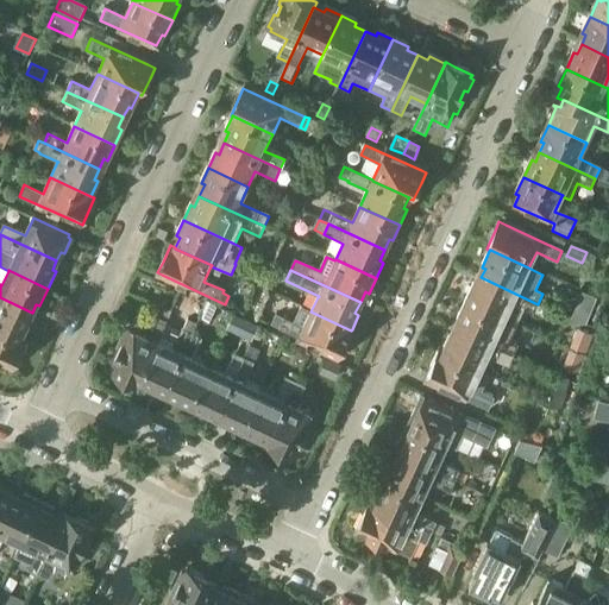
[(473,285),(465,302),(518,327),(525,312),(533,315),(538,304),(481,277),(477,287),(473,285)]
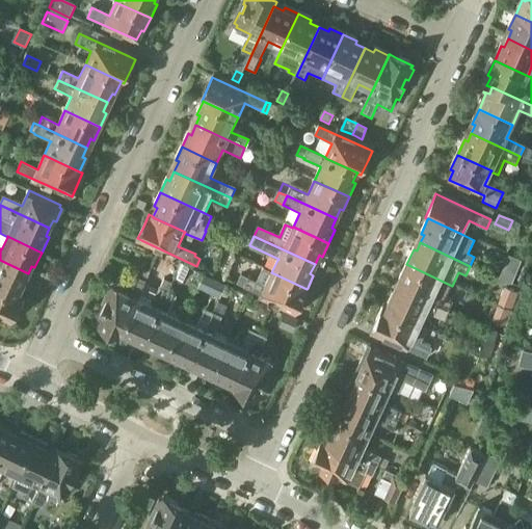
[(0,260),(0,288),(21,298),(21,297),(27,283),(24,282),(28,273),(0,260)]
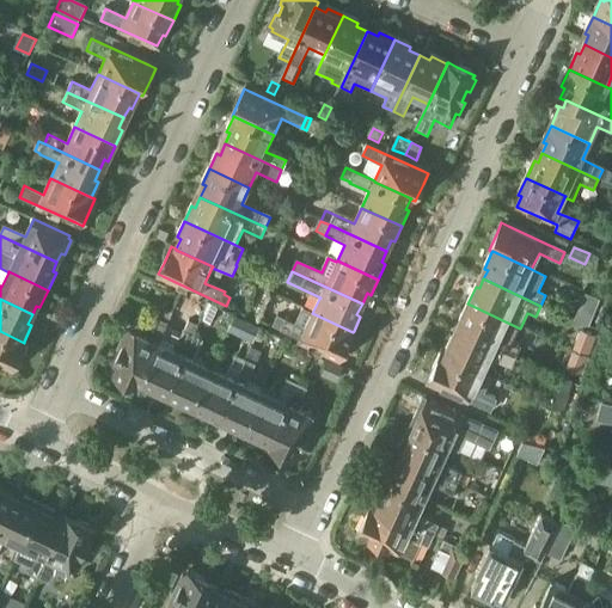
[(464,323),(459,332),(515,357),(520,348),(513,344),(520,329),(467,304),(460,321),(464,323)]
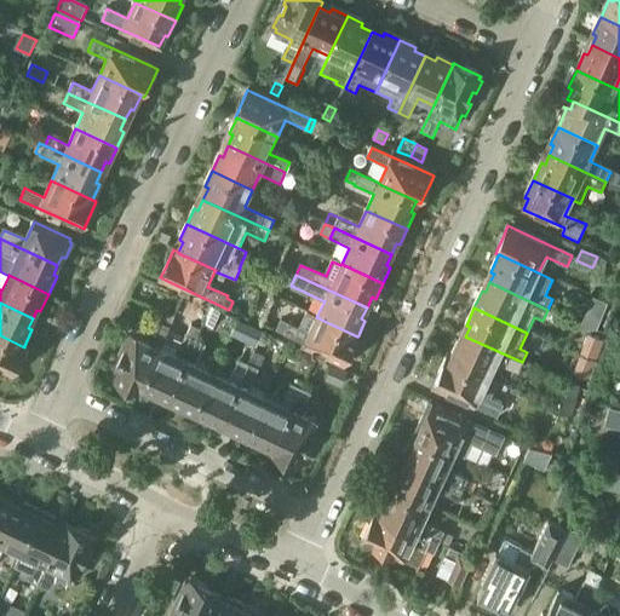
[(583,326),(597,332),(603,316),(589,310),(583,326)]
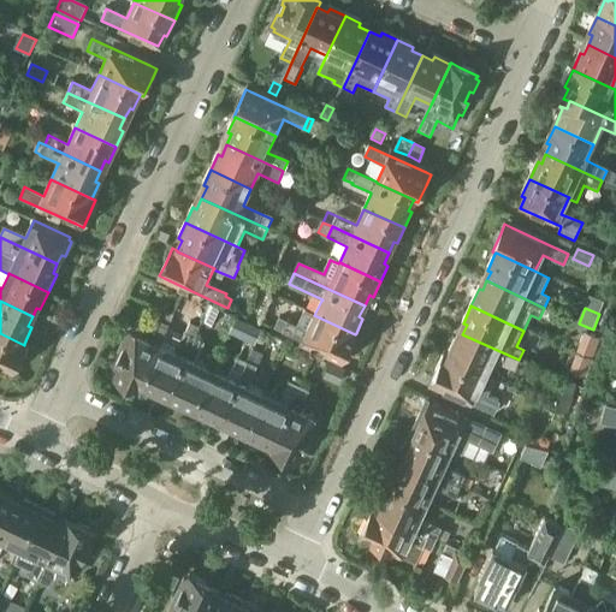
[(288,324),(283,333),(339,360),(344,362),(349,351),(357,334),(356,333),(355,334),(314,315),(306,312),(298,327),(288,322),(288,324)]
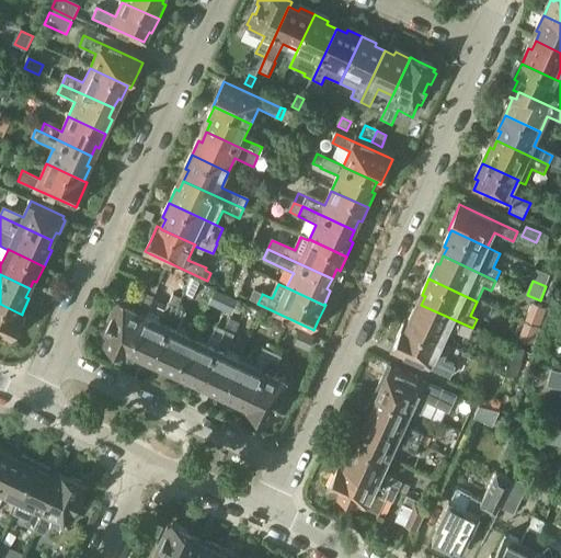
[(105,329),(101,341),(103,342),(102,344),(117,352),(121,345),(129,349),(127,353),(128,354),(128,353),(128,352),(145,316),(152,298),(157,289),(148,285),(141,300),(126,294),(119,307),(117,305),(112,317),(114,318),(109,330),(105,329)]
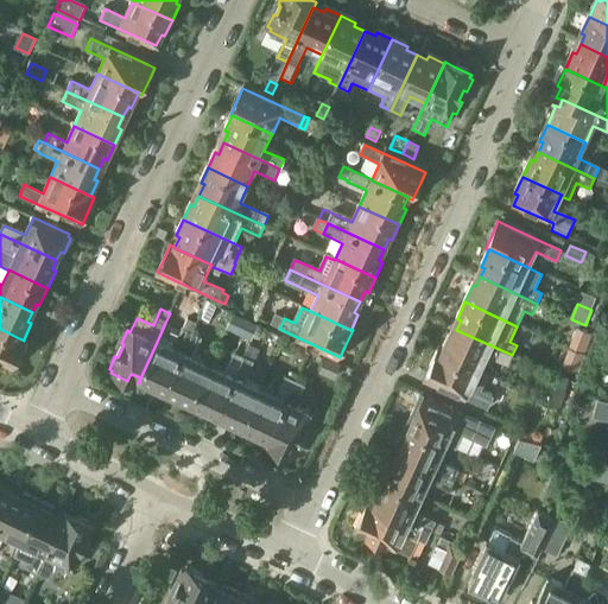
[(277,316),(272,325),(279,329),(284,319),(277,316)]
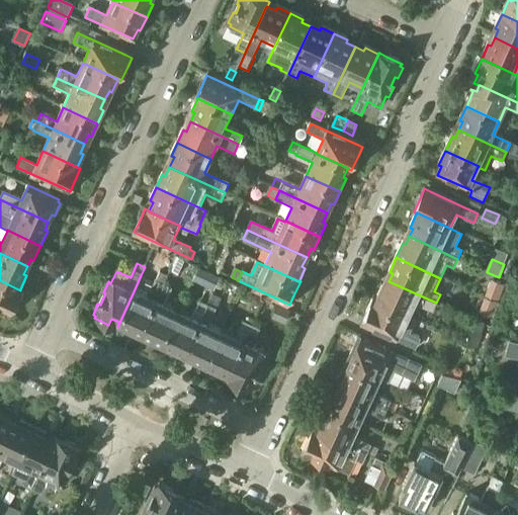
[(210,274),(204,286),(214,291),(221,279),(210,274)]
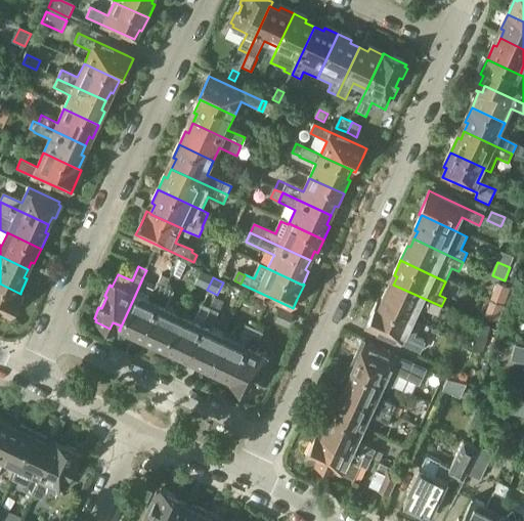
[(0,314),(1,313),(12,318),(23,295),(20,293),(20,294),(0,284),(0,314)]
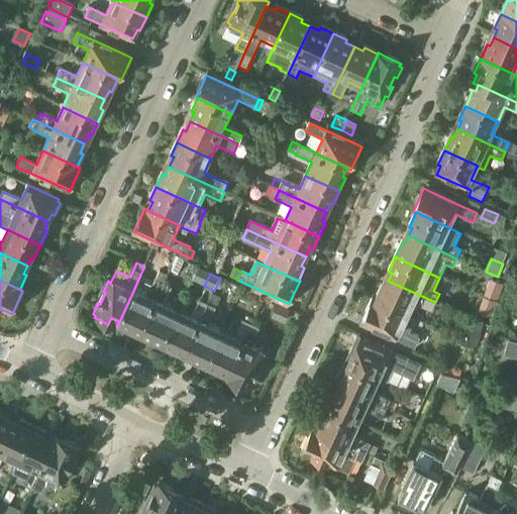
[(133,291),(118,324),(118,325),(131,330),(132,328),(141,332),(164,285),(154,281),(147,297),(133,291)]
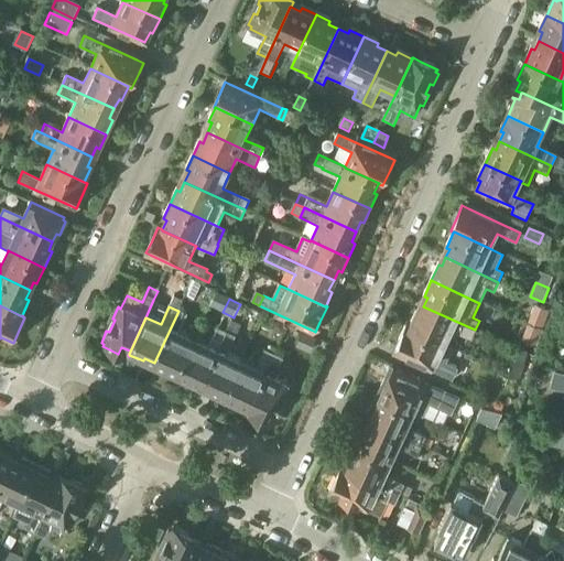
[(409,328),(445,346),(452,331),(470,340),(475,330),(423,306),(419,314),(416,313),(409,328)]
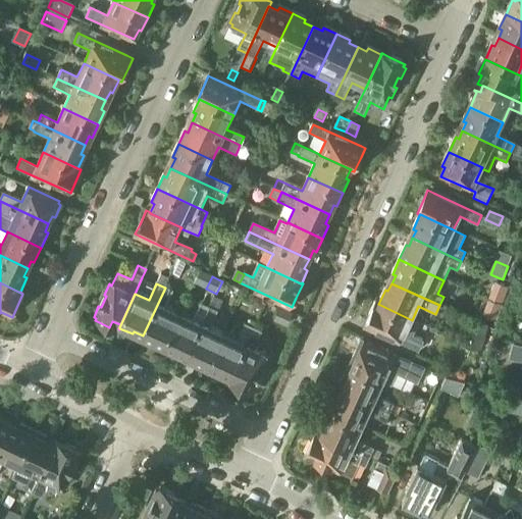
[(503,304),(509,289),(496,283),(489,299),(503,304)]
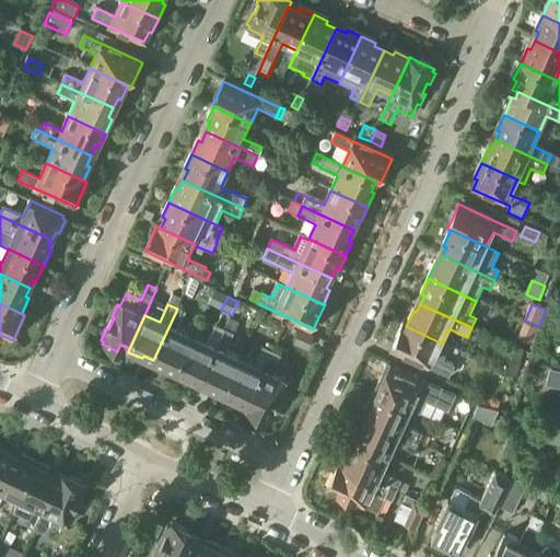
[(544,323),(559,326),(559,310),(548,308),(544,323)]
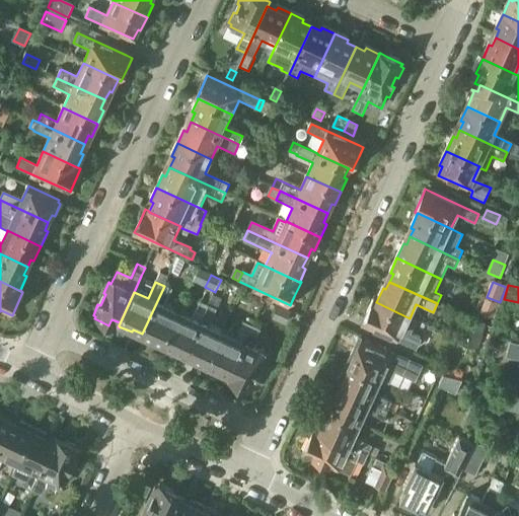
[(164,286),(142,334),(151,338),(150,341),(163,347),(178,312),(164,306),(172,289),(164,286)]
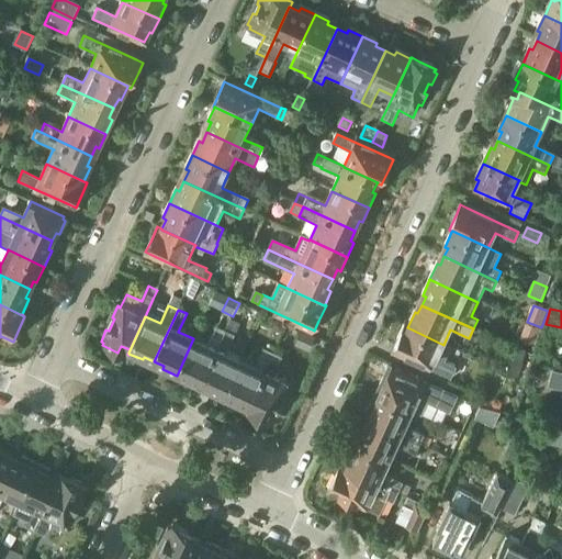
[(279,321),(273,322),(271,326),(272,332),(278,334),(282,332),(284,327),(283,323),(279,321)]
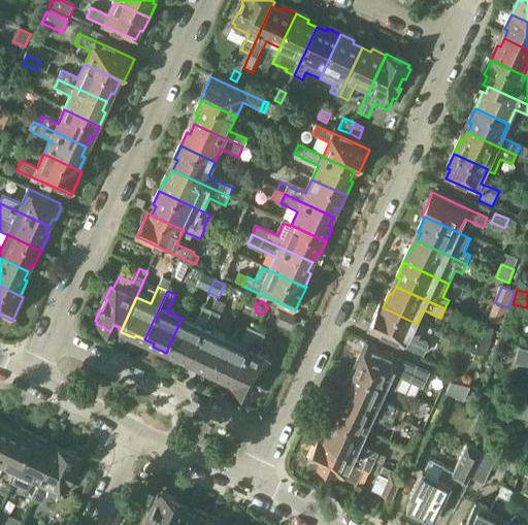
[(216,304),(212,310),(221,315),(224,307),(216,304)]
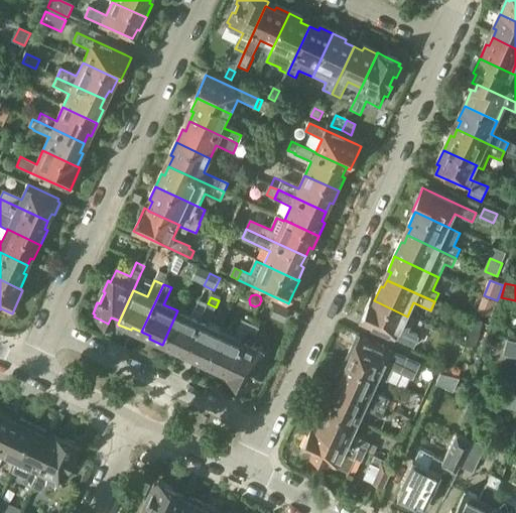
[(371,299),(364,314),(370,317),(366,325),(414,347),(418,338),(407,333),(413,319),(407,316),(374,300),(371,299)]
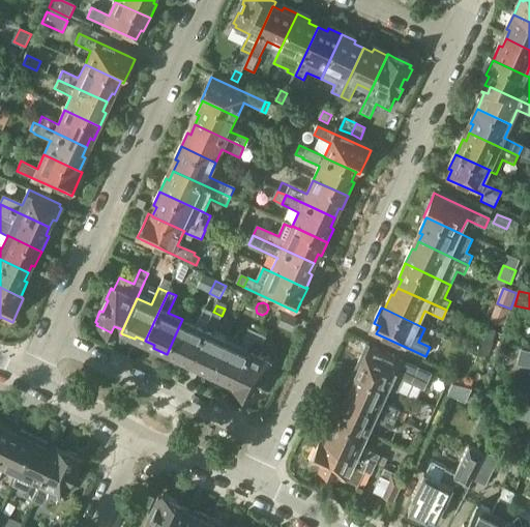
[(509,312),(498,308),(493,322),(504,325),(509,312)]
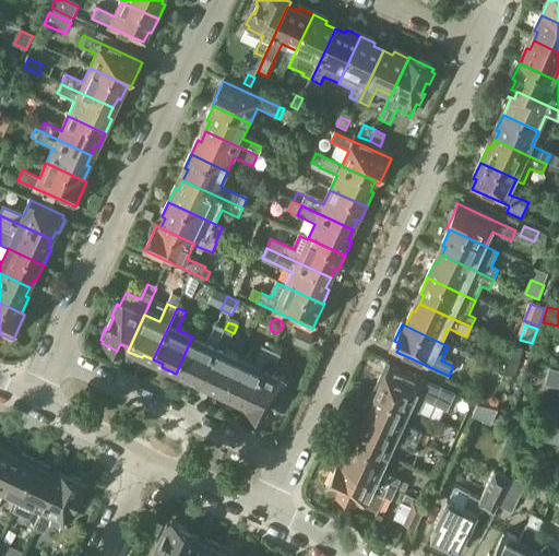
[(192,336),(176,374),(190,380),(191,377),(201,381),(224,330),(215,326),(206,343),(192,336)]
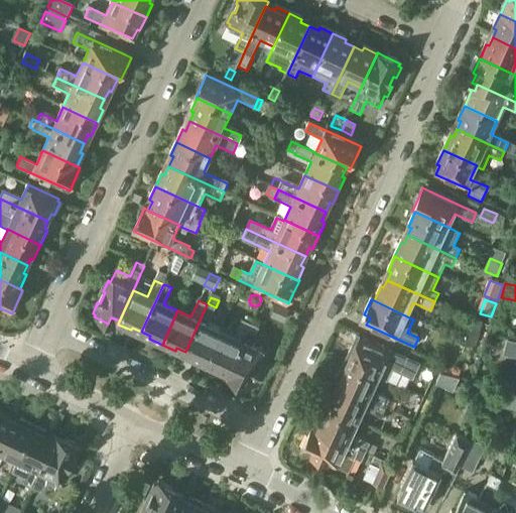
[(207,304),(185,352),(194,356),(192,359),(206,365),(222,331),(208,325),(216,308),(207,304)]
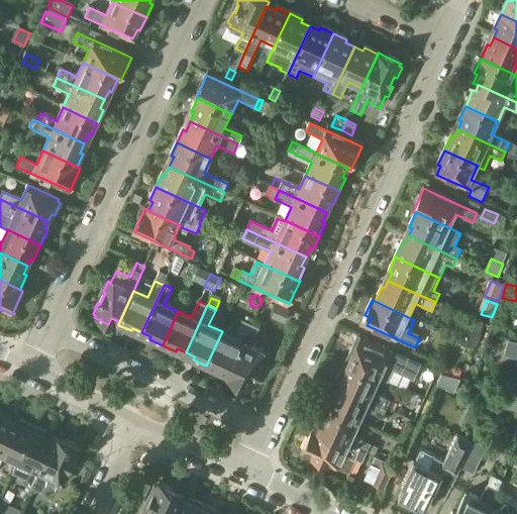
[(277,305),(272,317),(285,323),(290,311),(277,305)]
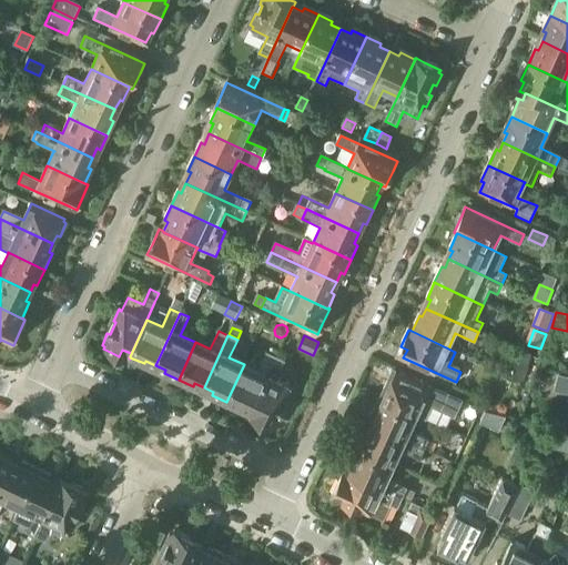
[(244,364),(226,402),(241,409),(242,405),(252,410),(276,357),(266,353),(259,371),(244,364)]
